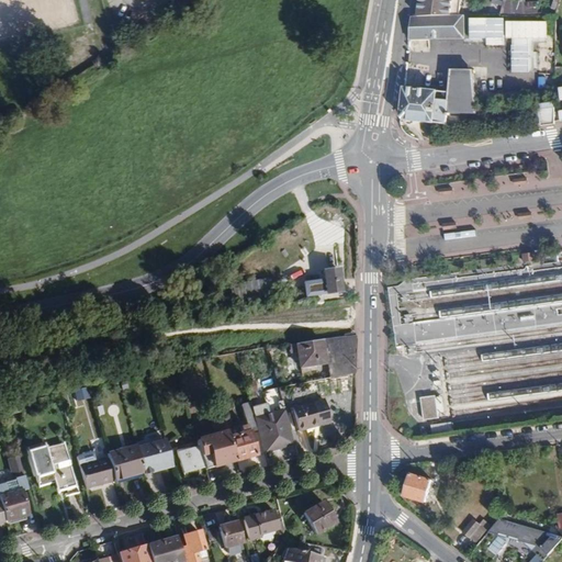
[(420,0),(419,17),(462,15),(463,0),(420,0)]
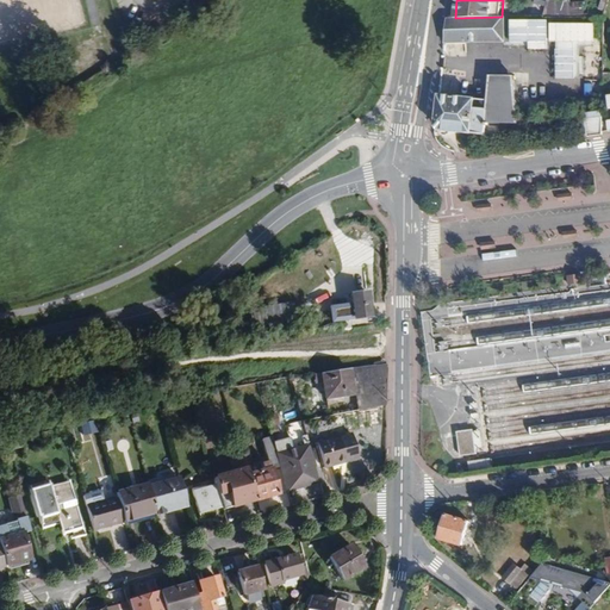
[(547,1),(546,13),(582,14),(583,2),(547,1)]
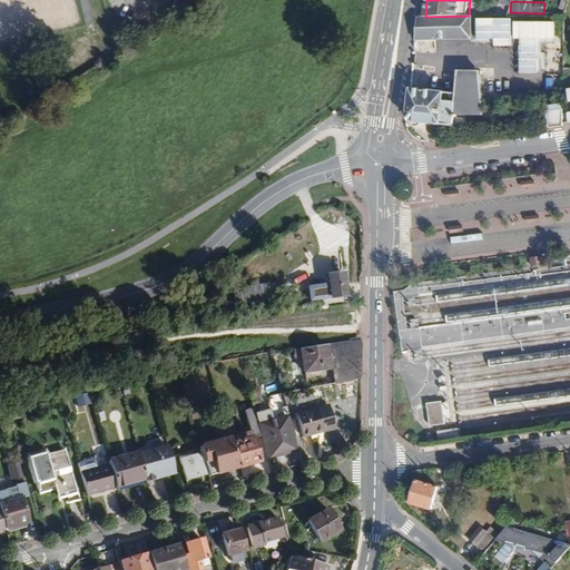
[(425,17),(418,17),(415,41),(470,39),(471,16),(469,16),(425,17)]
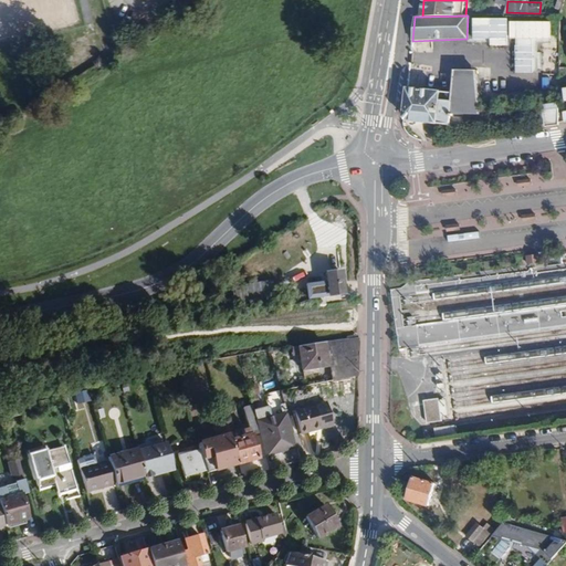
[(490,39),(490,45),(507,45),(507,18),(473,18),(473,39),(490,39)]
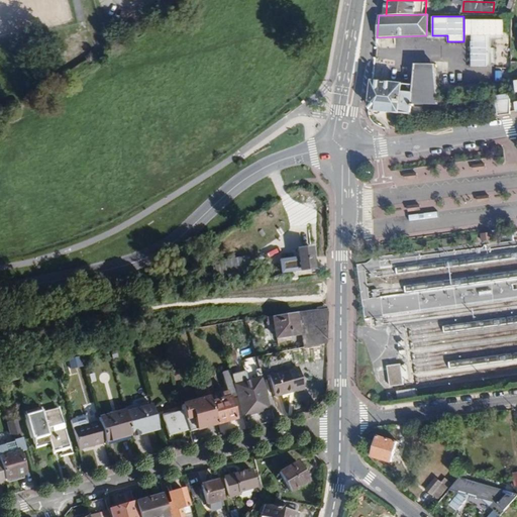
[(437,105),(435,62),(417,62),(413,85),(372,81),(369,108),(372,110),(378,111),(410,114),(411,105),(437,105)]
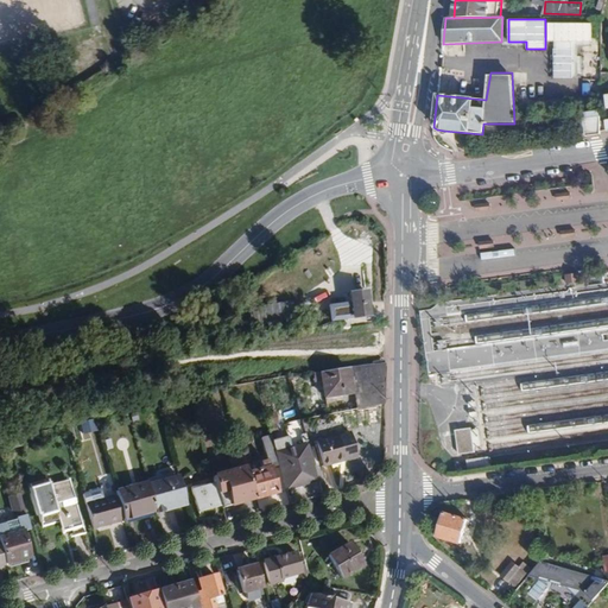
[(600,107),(582,109),(587,133),(602,132),(600,107)]
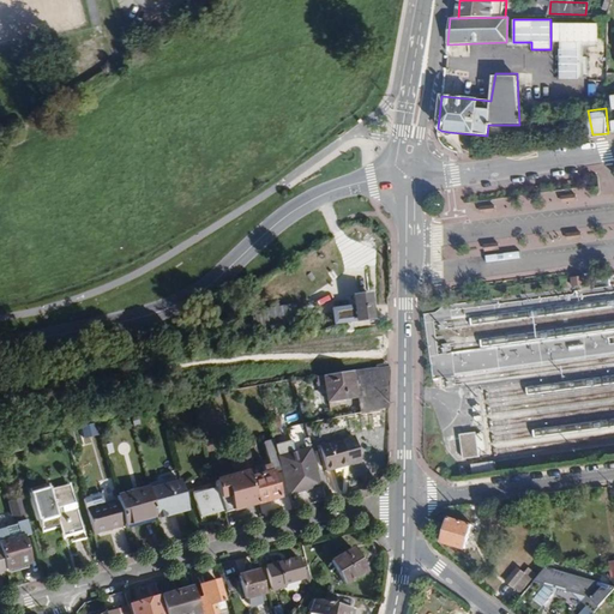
[(577,203),(576,194),(561,196),(563,204),(577,203)]
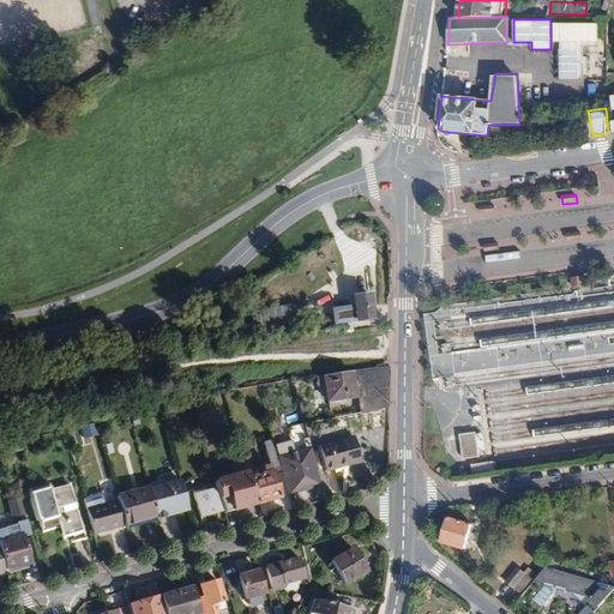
[(584,276),(571,277),(572,288),(585,287),(584,276)]
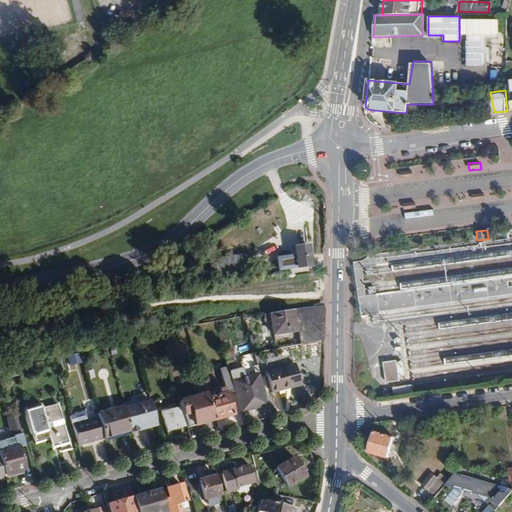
[(294,248),(295,257),(292,258),(277,260),(279,272),(295,269),(296,269),(311,267),(308,247),(294,248)]
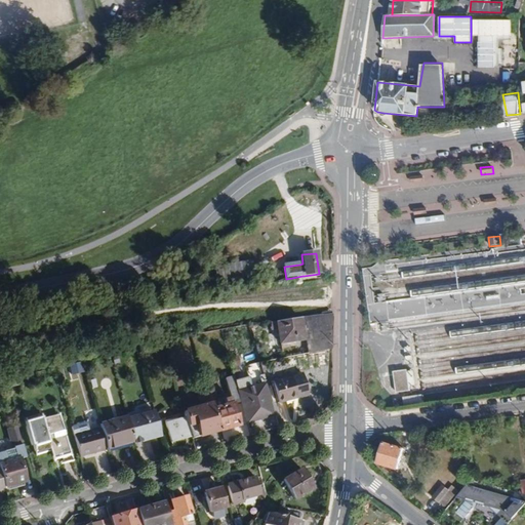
[(331,350),(331,326),(331,317),(329,313),(299,318),(299,319),(304,341),(308,355),(331,350)]
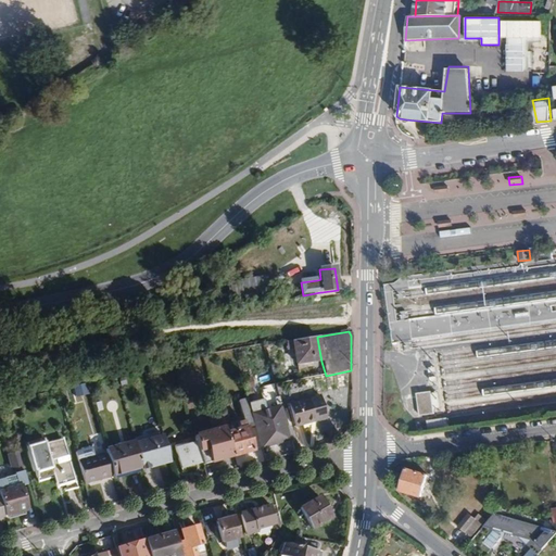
[(321,362),(317,338),(292,342),(295,365),(321,362)]
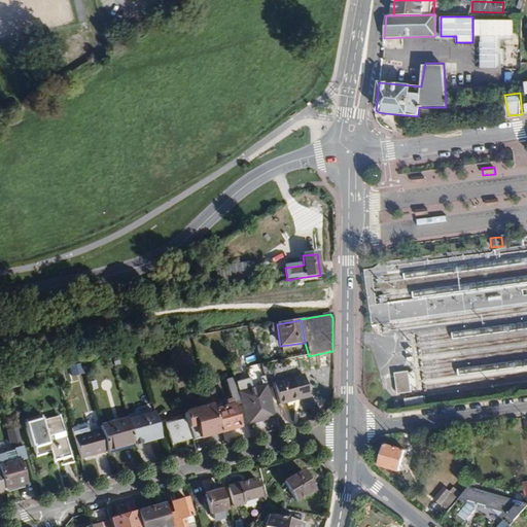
[(240,369),(237,359),(230,361),(234,377),(239,375),(238,370),(240,369)]
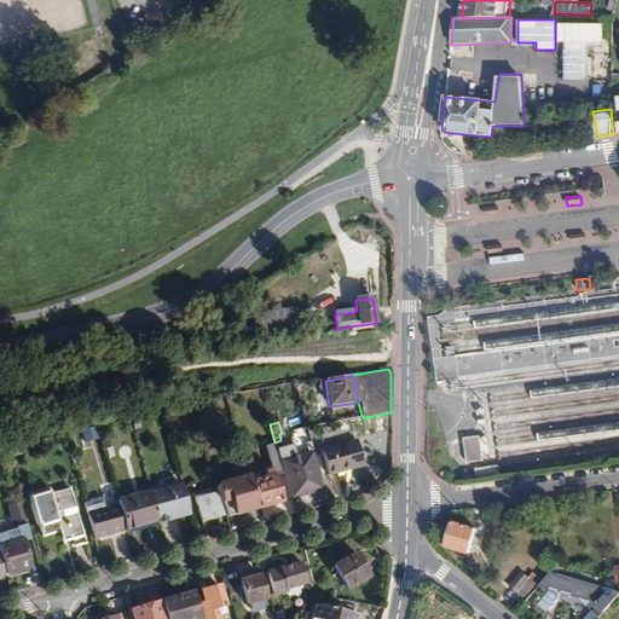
[(489,455),(487,438),(480,438),(479,437),(463,438),(467,462),(482,461),(481,455),(489,455)]
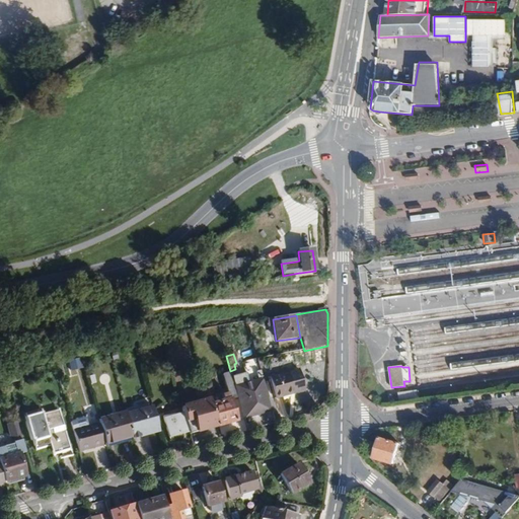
[(303,388),(298,370),(268,378),(274,400),(290,396),(289,392),(303,388)]
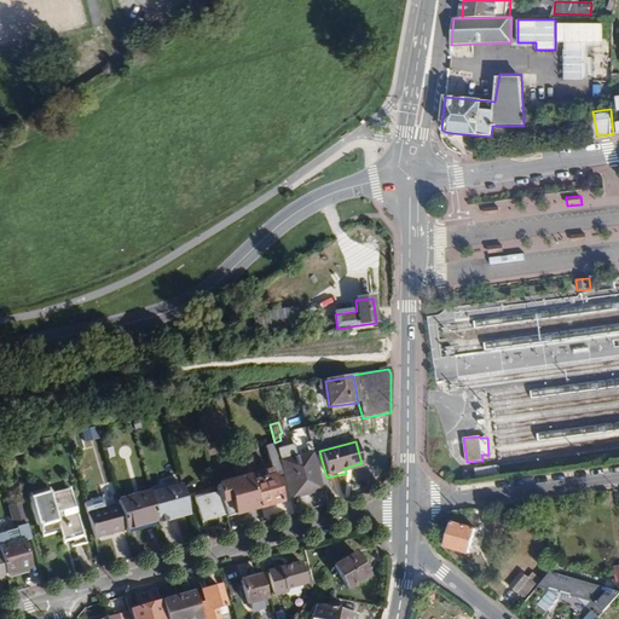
[(277,450),(275,445),(265,447),(270,464),(279,462),(277,450)]
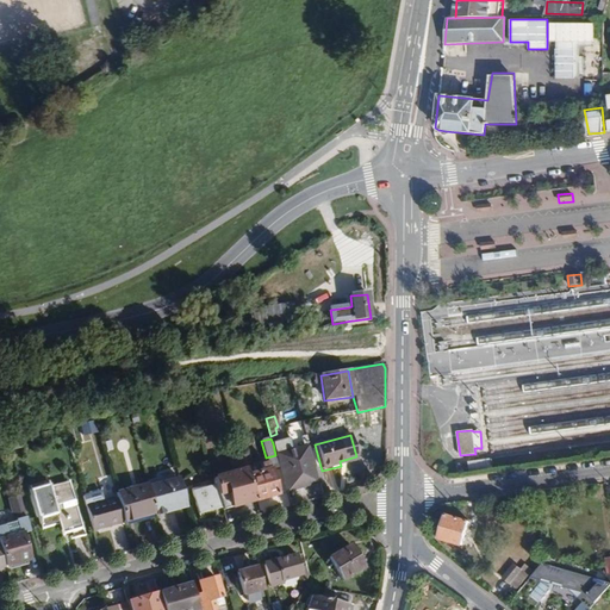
[(22,448),(20,440),(7,442),(10,452),(22,448)]
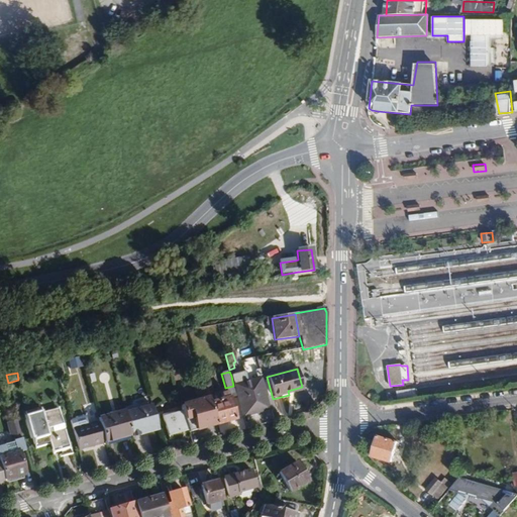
[(244,383),(241,373),(231,376),(233,386),(244,383)]
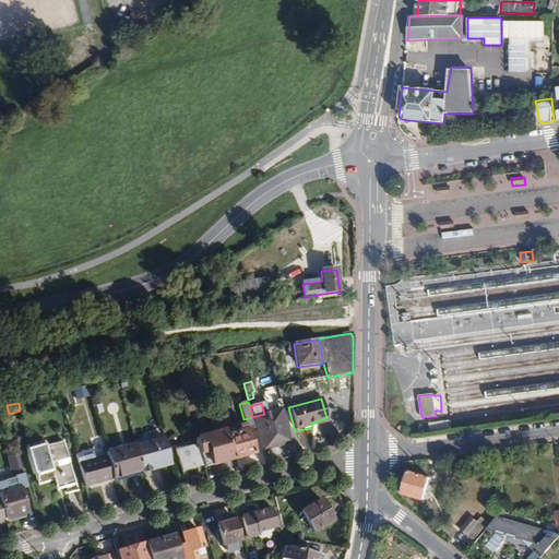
[(229,423),(225,408),(218,411),(223,425),(229,423)]
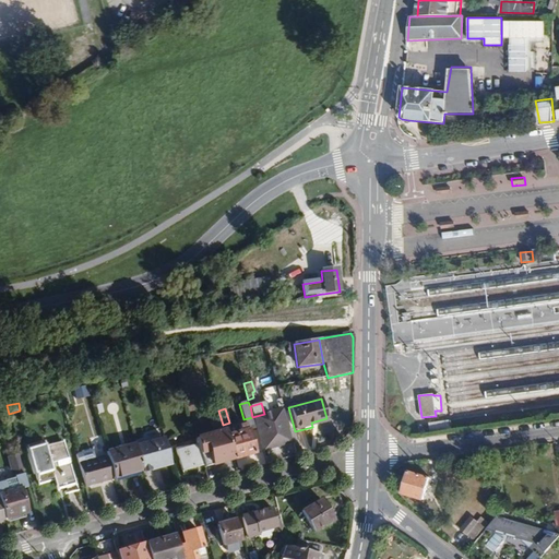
[(292,443),(282,408),(277,409),(264,414),(252,417),(257,430),(263,452),(292,443)]
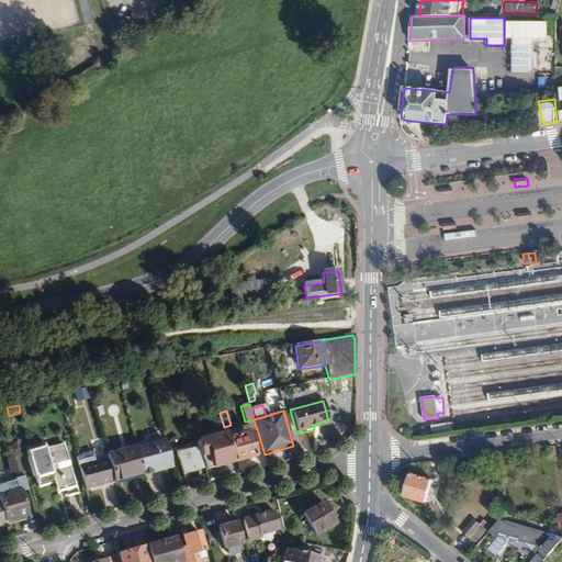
[(227,438),(220,413),(209,415),(214,436),(197,441),(198,448),(203,467),(204,471),(234,462),(227,438)]
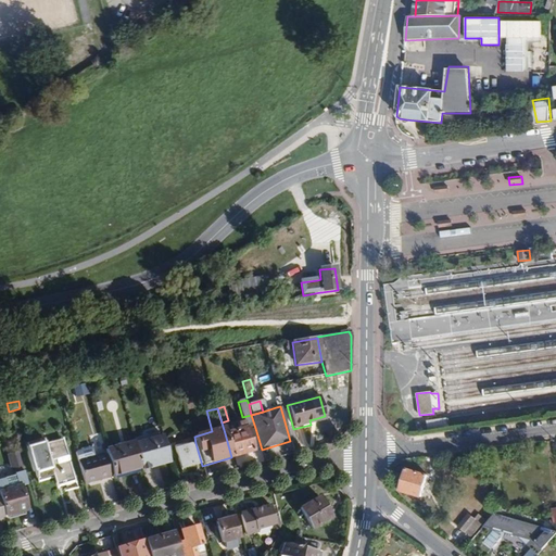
[(252,452),(247,431),(255,428),(251,415),(242,417),(243,422),(237,425),(238,429),(225,433),(231,457),(252,452)]
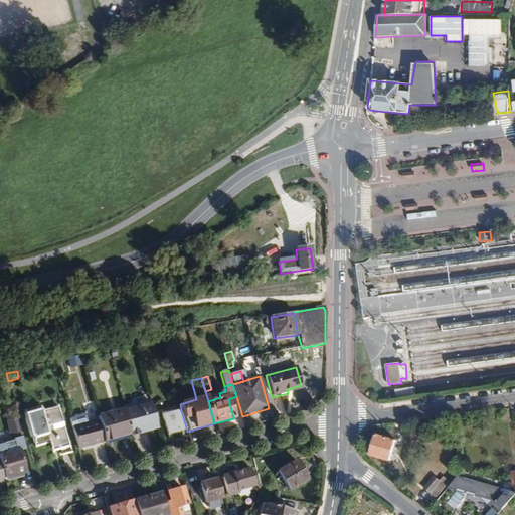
[(414,395),(414,387),(396,389),(396,398),(414,395)]
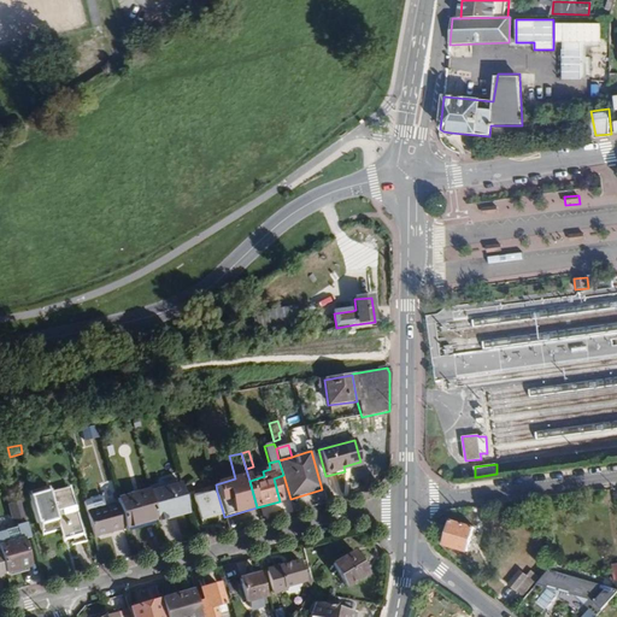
[(112,483),(106,465),(99,468),(104,485),(112,483)]
